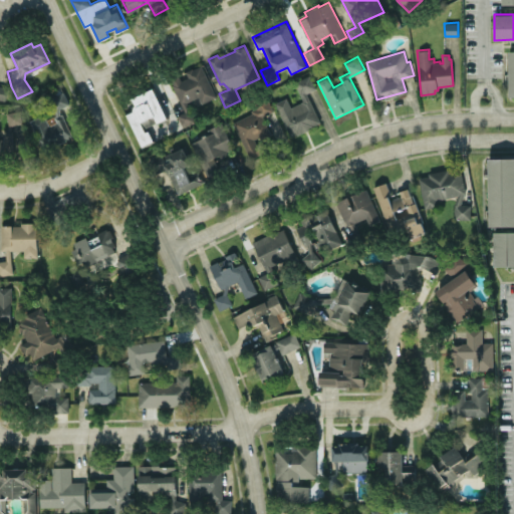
[(201,64),(216,96),(201,103),(198,96),(186,102),(195,120),(182,126),(177,115),(185,111),(172,84),(173,83),(170,77),(178,74),(181,79),(188,76),(185,70),(192,67),(193,68),(201,64)]
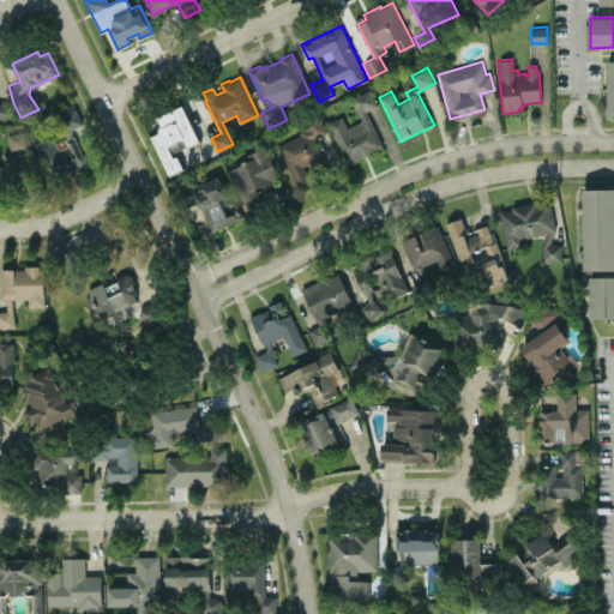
[(327,122),(347,163),(354,160),(355,162),(377,151),(375,149),(383,145),(367,112),(379,106),(369,88),(351,96),(362,120),(347,127),(342,116),(327,122)]
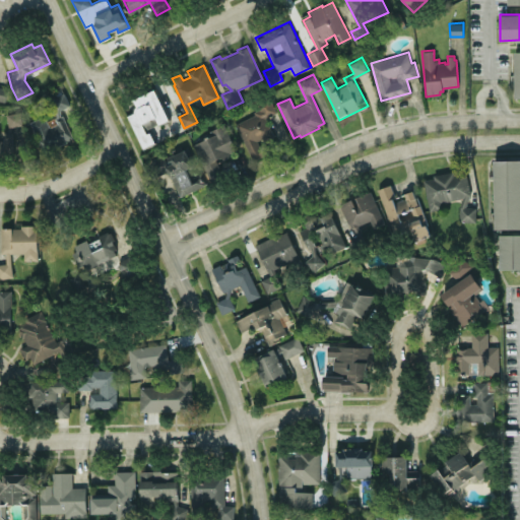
[(154,86),(171,120),(157,126),(157,124),(149,128),(156,142),(143,149),(127,116),(134,112),(134,111),(135,107),(136,107),(132,98),(154,86)]
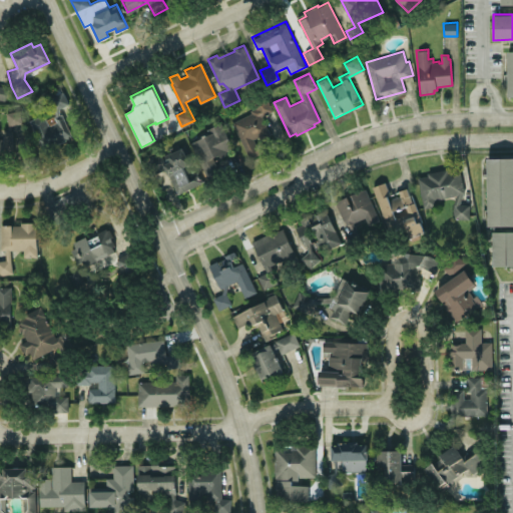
[(62,91),(50,97),(55,108),(55,115),(54,116),(56,121),(48,125),(44,114),(30,120),(43,150),(72,137),(61,113),(59,114),(59,107),(68,103),(62,91)]
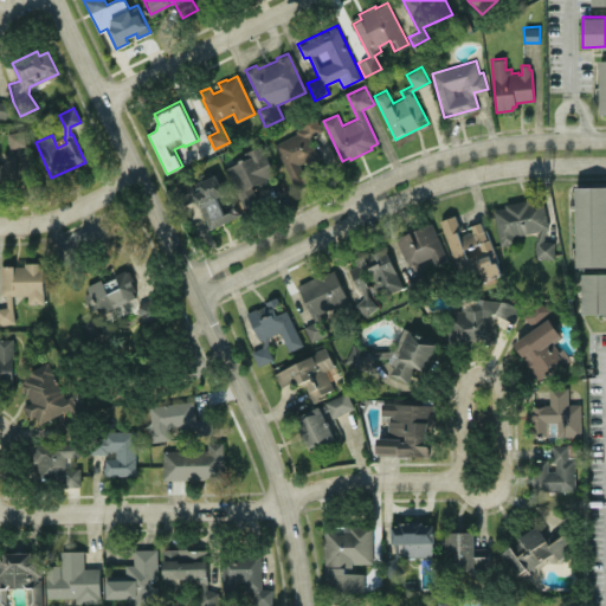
[(295,186),(275,143),(297,133),(296,130),(302,127),(300,123),(316,115),(323,130),(309,137),(318,158),(308,163),(314,176),(295,186)]
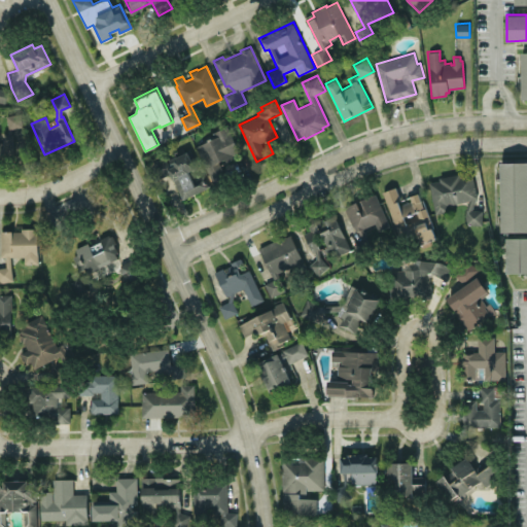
[(21,112),(5,115),(8,128),(7,131),(0,131),(0,161),(12,161),(11,134),(10,134),(11,128),(24,126),(21,112)]
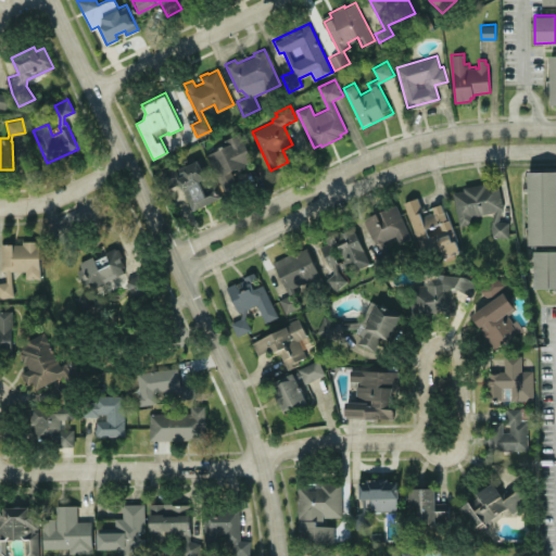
[(239,131),(224,139),(226,144),(207,154),(218,178),(239,168),(240,172),(249,167),(247,163),(253,161),(239,131)]
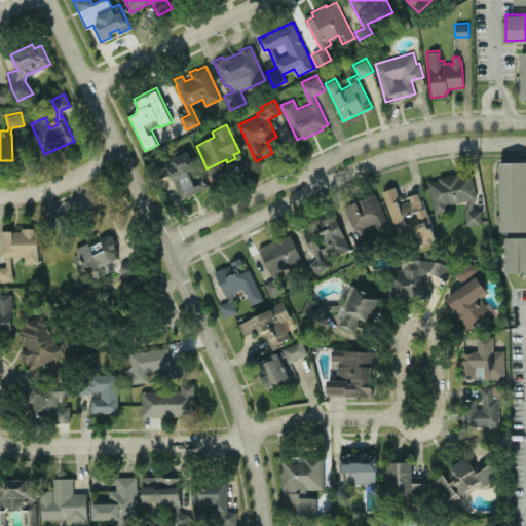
[(151,164),(157,178),(170,172),(183,199),(209,187),(204,178),(194,183),(189,173),(198,167),(189,148),(184,151),(182,147),(168,153),(170,155),(151,164)]
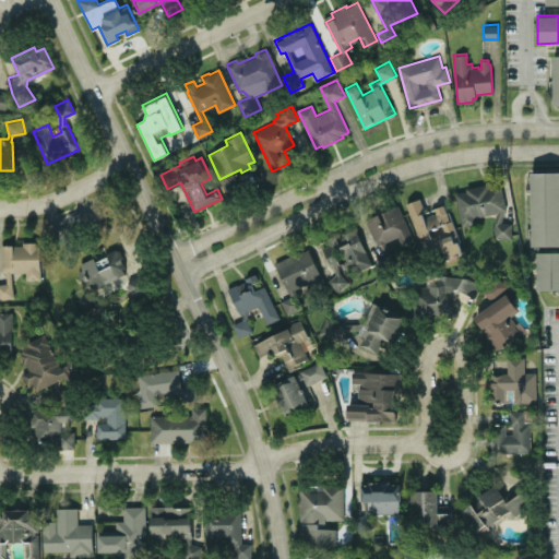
[(558,245),(558,170),(530,171),(531,246),(558,245)]
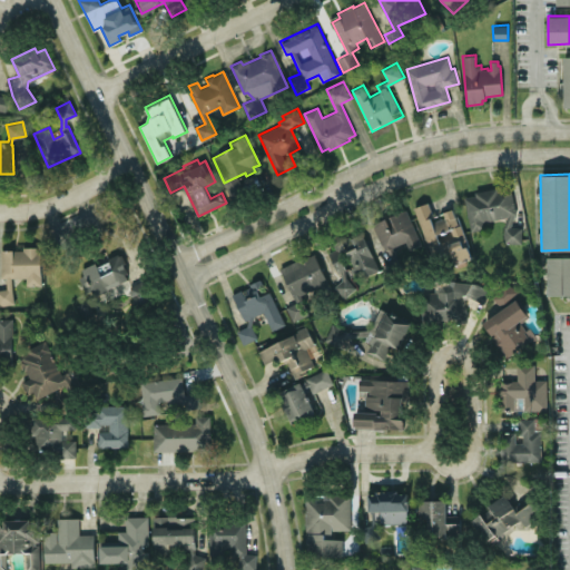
[(502,218),(507,243),(522,241),(520,226),(517,226),(511,187),(464,194),(470,231),(482,228),(481,222),(502,218)]
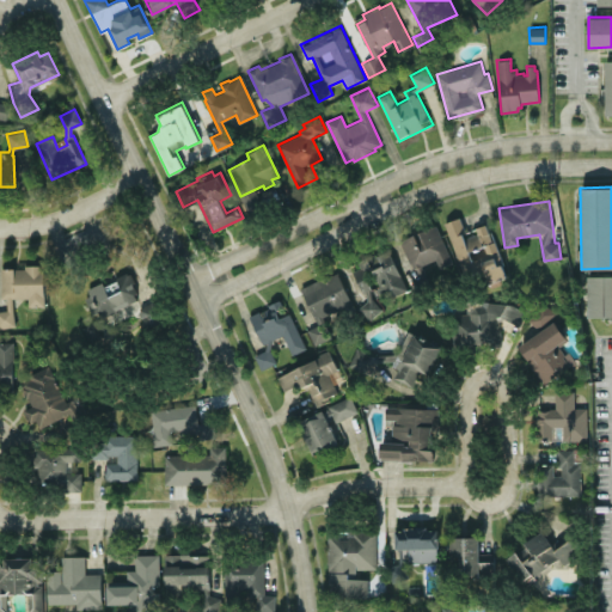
[(445,221),(463,275),(472,273),(477,286),(506,276),(488,224),(465,231),(460,216),(445,221)]
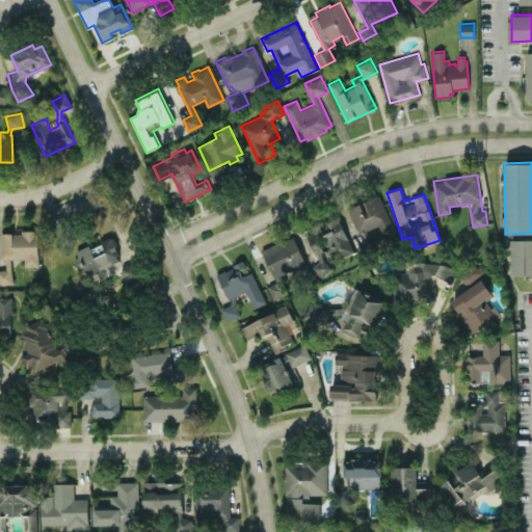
[(348,208),(360,236),(378,228),(380,233),(393,228),(378,194),(348,208)]
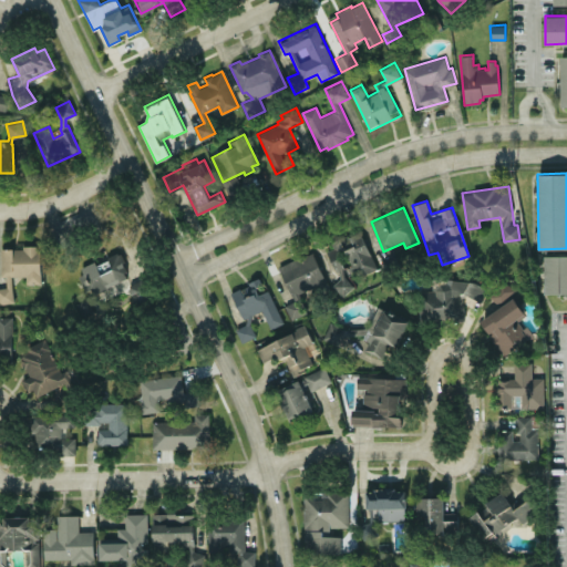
[(377,268),(359,229),(331,241),(333,247),(327,250),(339,279),(333,281),(340,297),(354,290),(340,259),(348,256),(358,277),(377,268)]
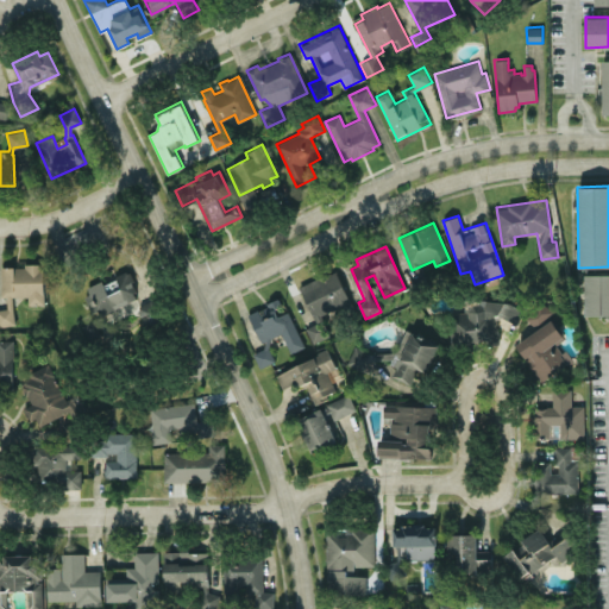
[(44,305),(44,265),(1,265),(1,296),(27,295),(27,305),(44,305)]
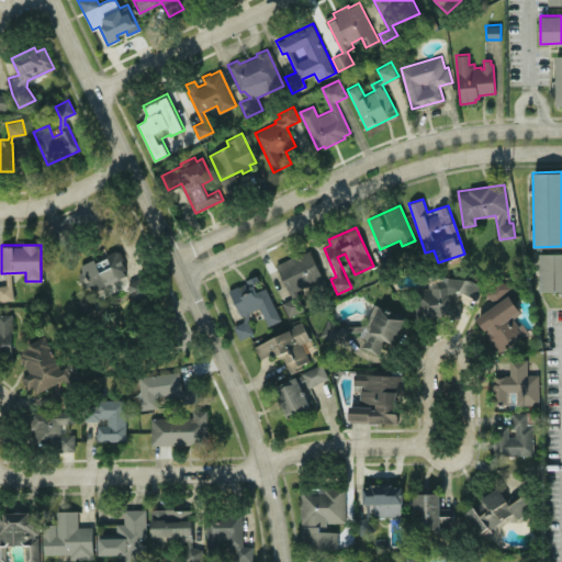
[(128,276),(117,250),(77,267),(88,292),(128,276)]
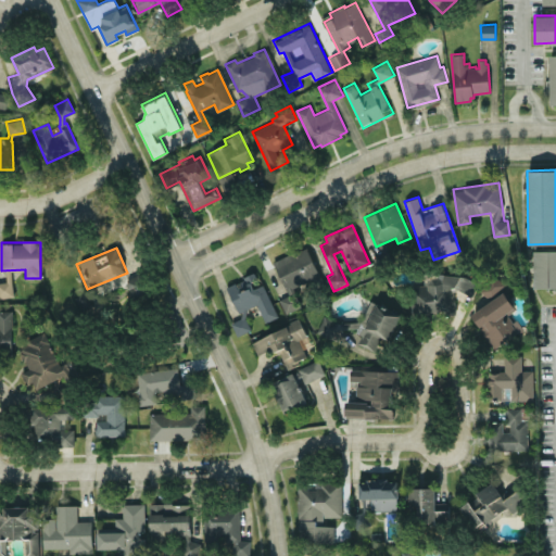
[(555,287),(555,249),(533,250),(534,288),(555,287)]
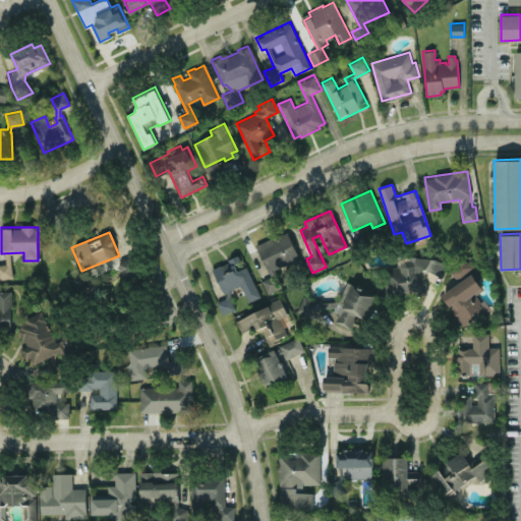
[(123,279),(139,273),(133,256),(117,263),(123,279)]
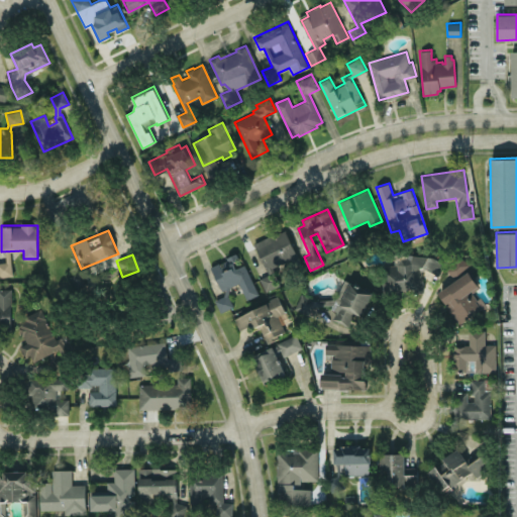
[(257,294),(244,264),(240,266),(235,254),(210,266),(221,291),(239,283),(246,299),(257,294)]
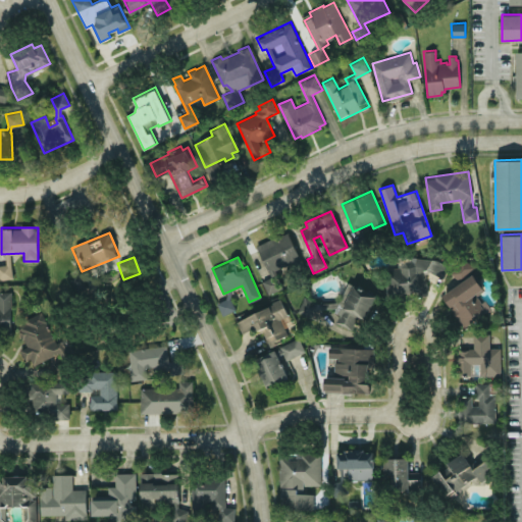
[(426,294),(427,273),(447,274),(448,259),(399,257),(399,268),(386,268),(385,292),(426,294)]
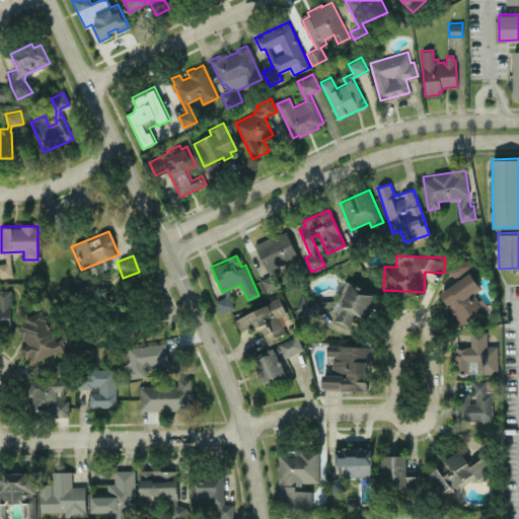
[(448,271),(456,278),(469,264),(462,256),(448,271)]
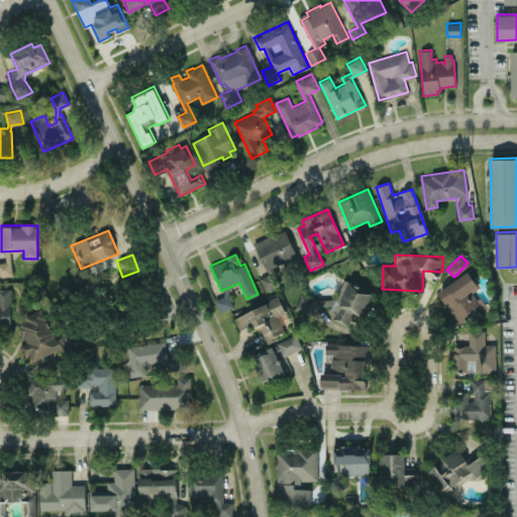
[(0,276),(11,276),(10,261),(0,261),(0,276)]
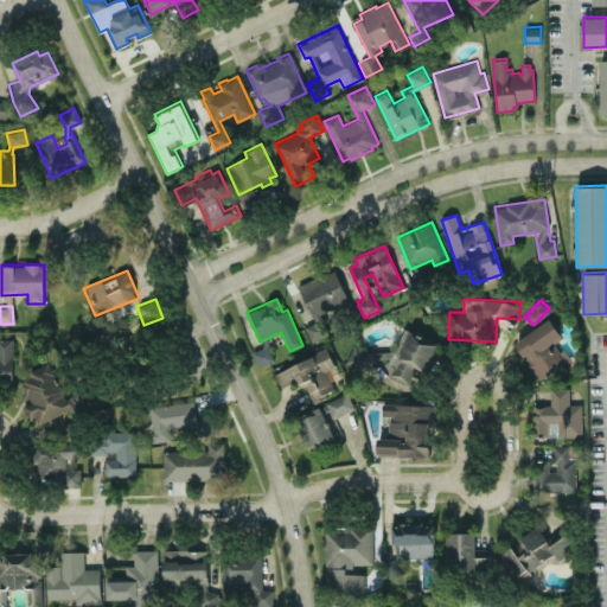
[(513,342),(538,381),(572,359),(564,349),(560,351),(554,342),(562,336),(551,318),(513,342)]
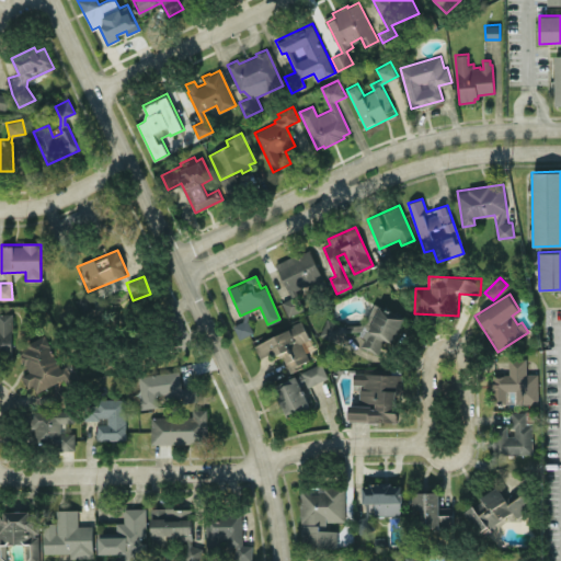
[(282,302),(288,316),(300,309),(294,296),(282,302)]
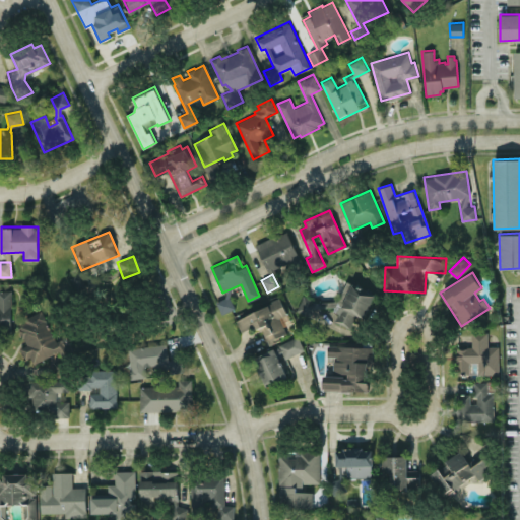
[(375,294),(346,281),(335,306),(305,294),(301,304),(335,319),(334,320),(350,327),(356,315),(365,318),(375,294)]
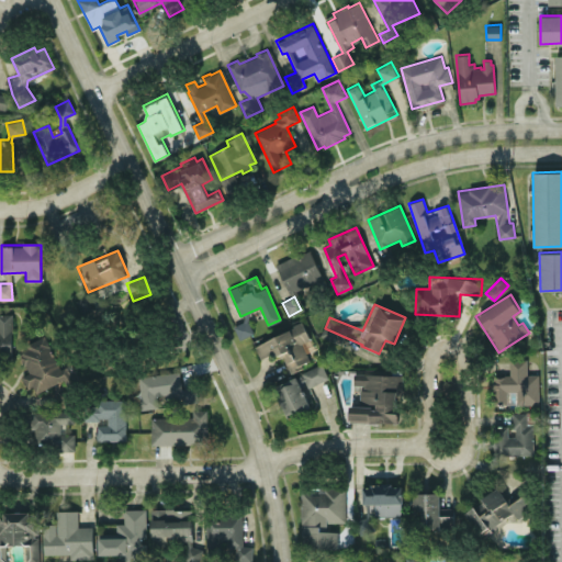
[(0,352),(11,352),(12,313),(0,313),(0,352)]
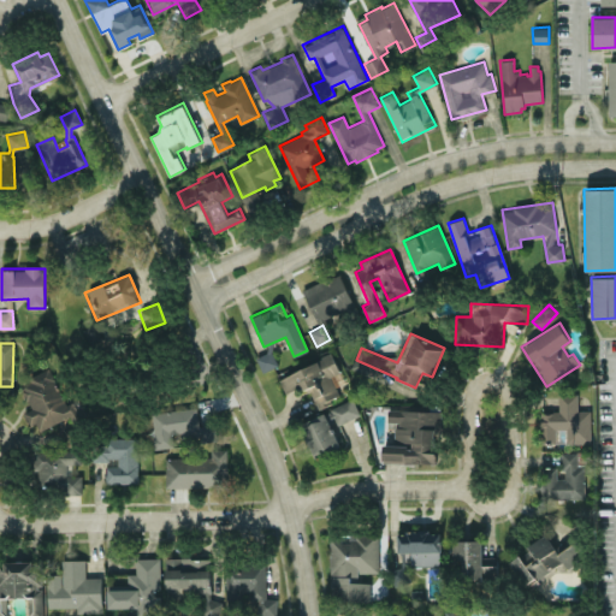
[(264,371),(278,363),(272,350),(256,357),(264,371)]
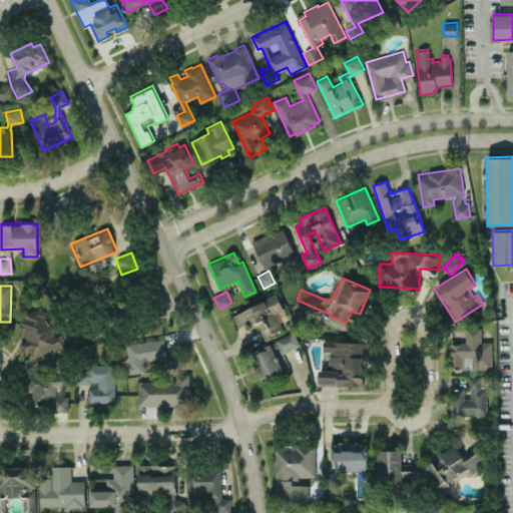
[(263,339),(286,330),(281,318),(286,316),(277,296),(231,314),(237,327),(254,320),(263,339)]
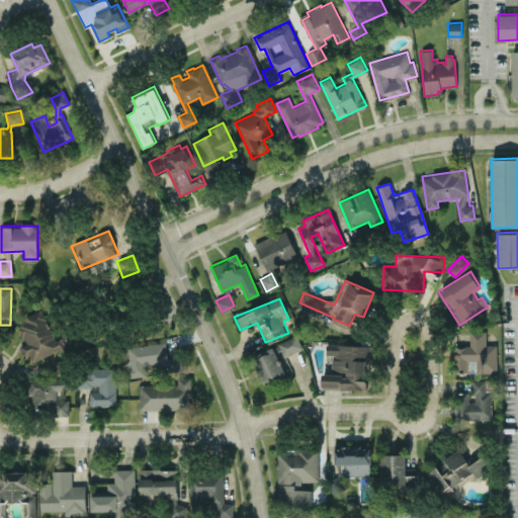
[(28,363),(64,348),(60,338),(55,340),(42,311),(15,322),(25,344),(21,345),(28,363)]
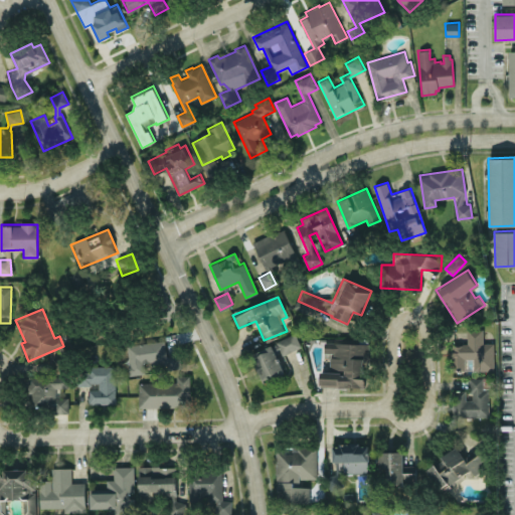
[(494,342),(483,343),(483,329),(467,329),(467,344),(452,344),(452,370),(466,370),(466,358),(472,358),(473,369),(494,369),(494,342)]
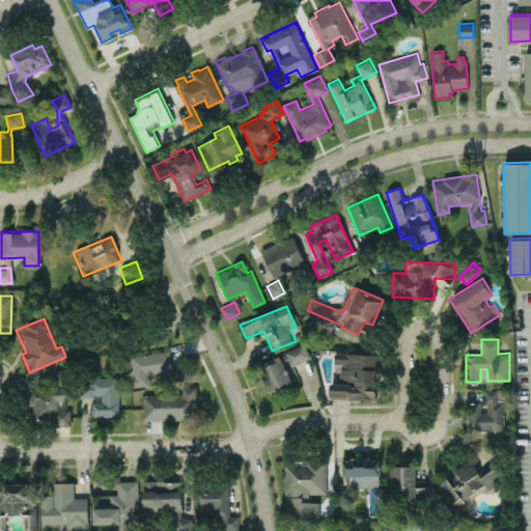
[(271,393),(294,383),(287,367),(310,357),(304,343),(257,364),(271,393)]
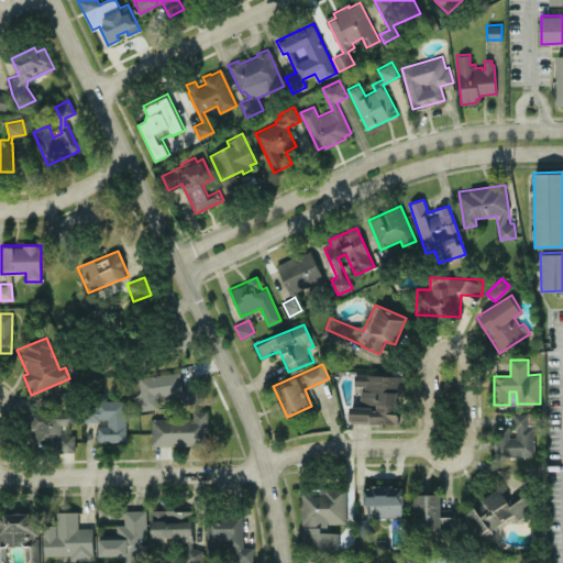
[(138,376),(142,410),(158,408),(157,396),(167,395),(168,405),(200,401),(198,388),(183,389),(180,372),(138,376)]
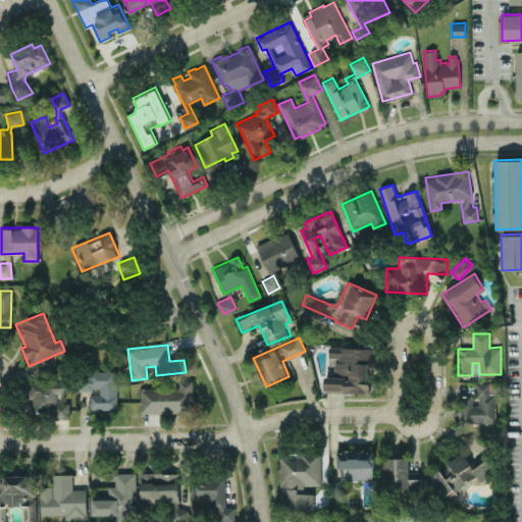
[(370,393),(371,348),(328,347),(327,357),(334,357),(334,376),(324,376),(324,390),(370,393)]
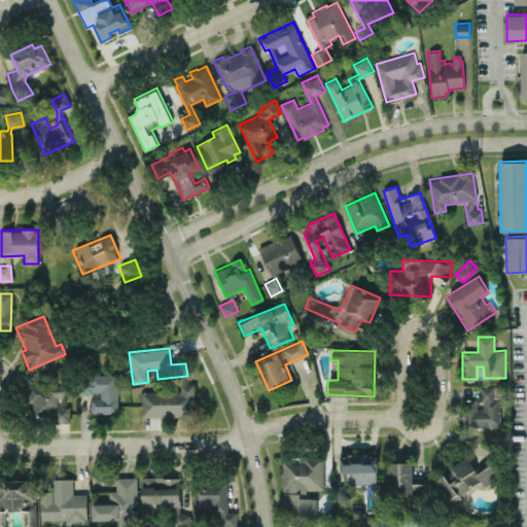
[(54,381),(65,381),(65,366),(54,366),(54,381)]
